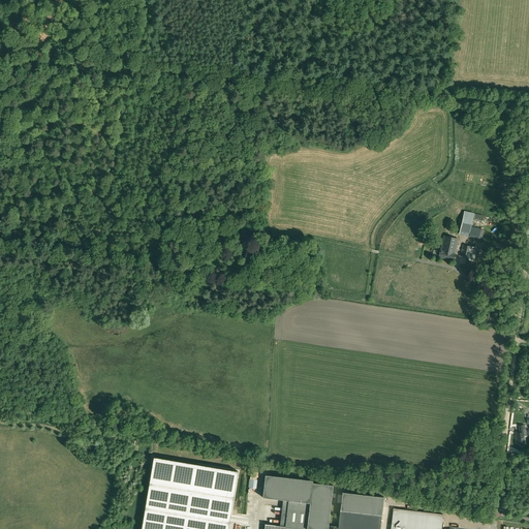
[(464,212),(460,228),(470,231),(471,226),(473,218),(474,214),(464,212)]
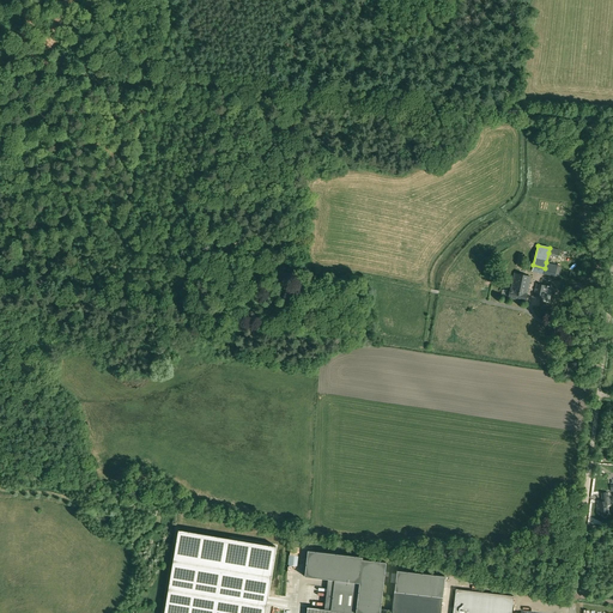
[(545,268),(544,271),(554,273),(557,265),(546,262),(545,268)]
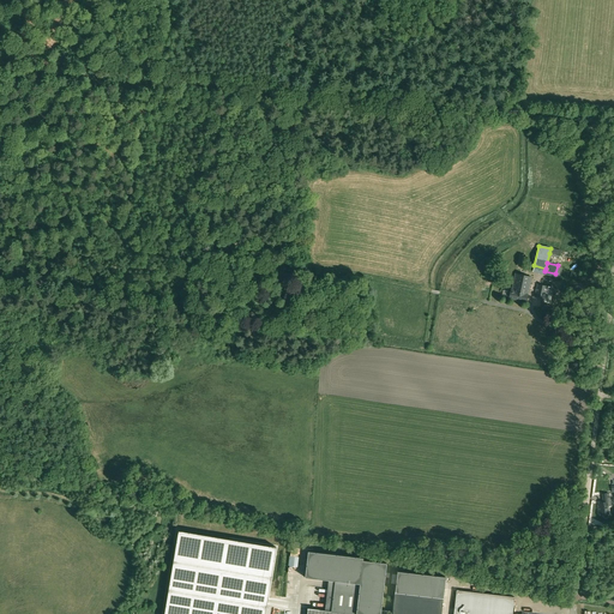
[(507,292),(506,298),(527,301),(531,277),(516,275),(512,293),(507,292)]
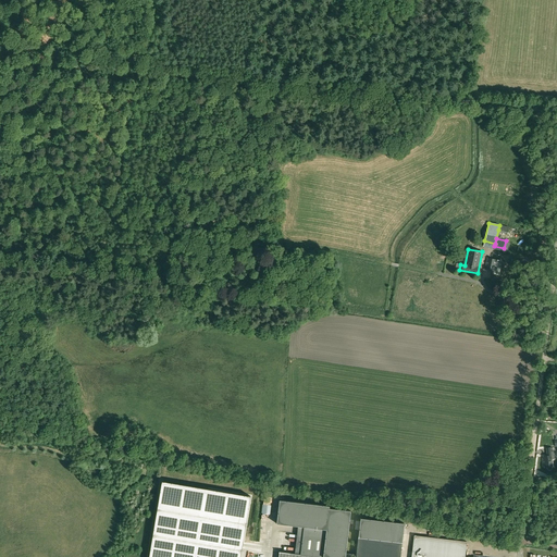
[(500,260),(498,260),(487,258),(485,269),(498,272),(500,260)]
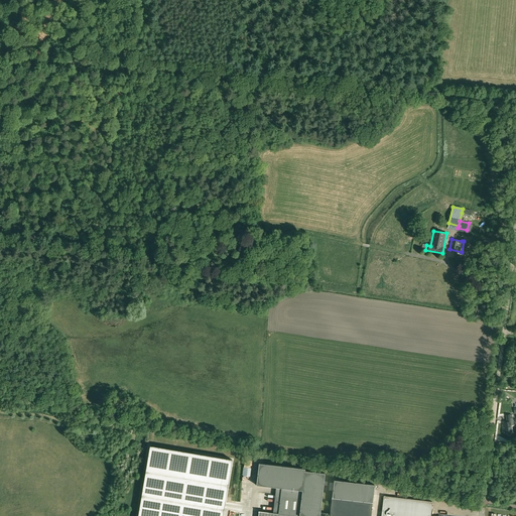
[(513,425),(513,421),(512,418),(511,414),(506,415),(507,418),(507,422),(503,422),(504,424),(502,424),(503,431),(504,431),(505,432),(507,432),(507,434),(508,435),(510,435),(511,433),(511,432),(512,431),(511,425),(513,425)]
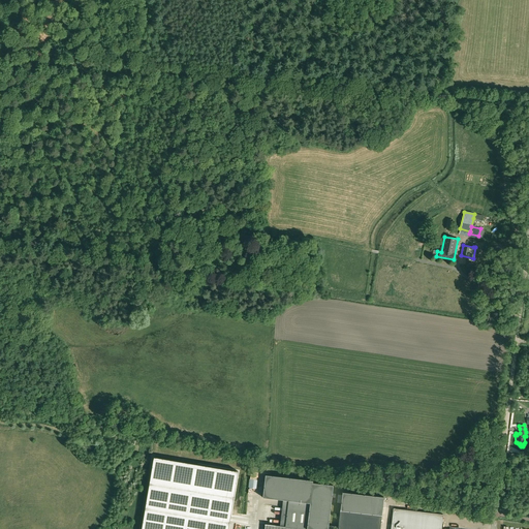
[(154,457),(141,528),(227,528),(238,471),(154,457)]
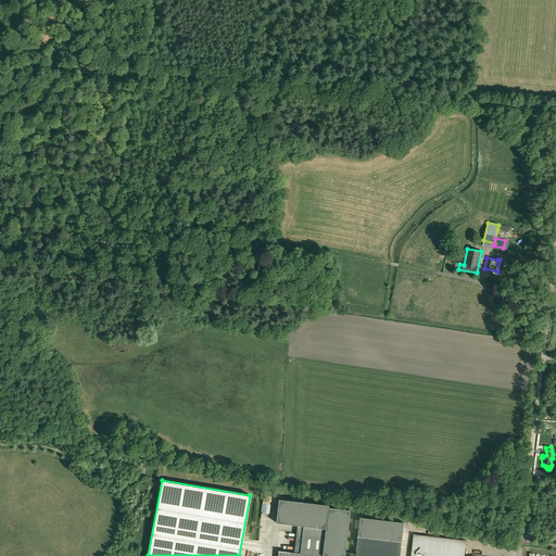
[(243,540),(241,546),(278,551),(277,555),(354,555),(355,554),(344,553),(350,509),(328,507),(328,505),(279,500),(276,522),(303,526),(301,546),(243,540)]
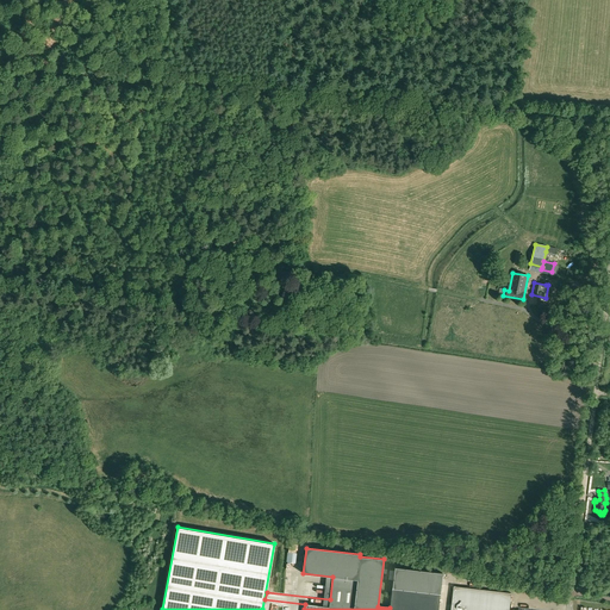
[(297,562),(298,553),(288,552),(288,562),(297,562)]
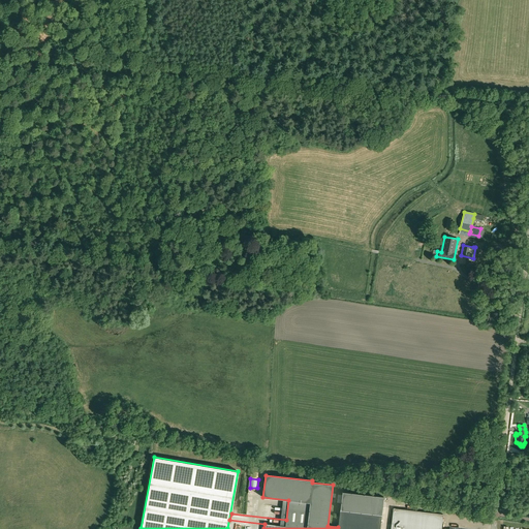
[(379,528),(383,497),(342,492),(338,527),(337,528),(379,528)]
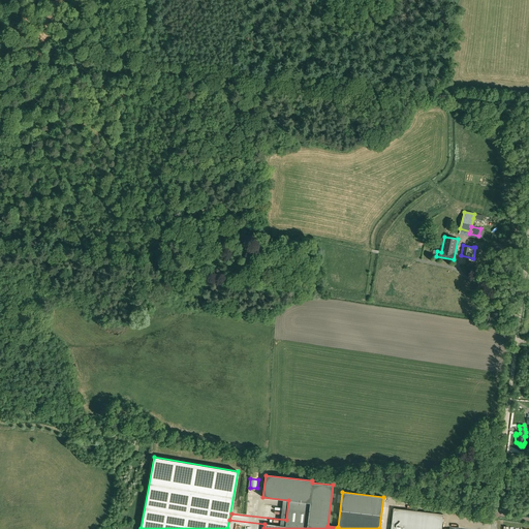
[(441,528),(443,515),(394,508),(391,528),(441,528)]
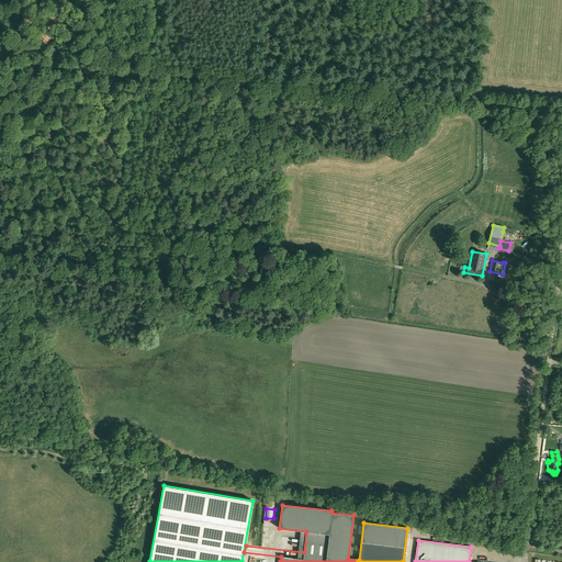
All buildings are outlined.
